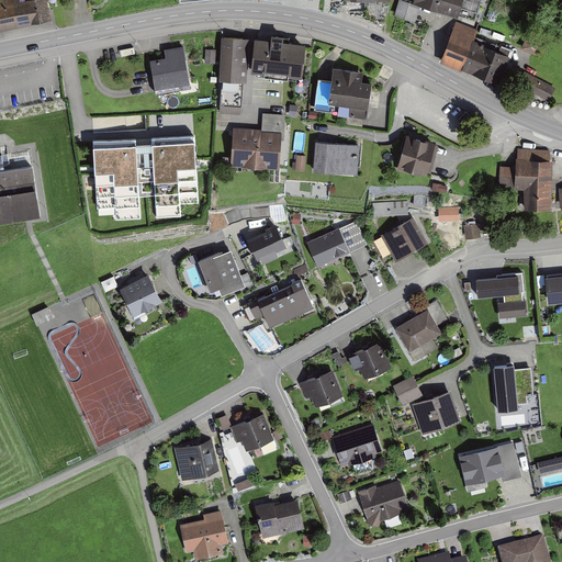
[(0,0),(0,29),(32,23),(32,22),(52,18),(47,0),(0,0)]
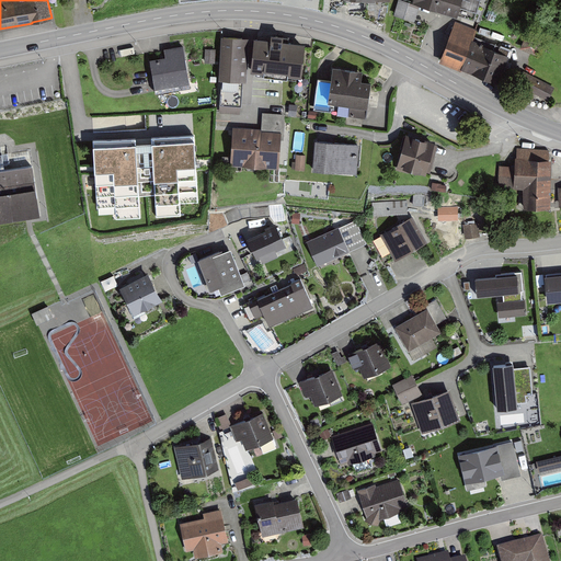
[(421,7),(400,0),(399,0),(393,15),(414,23),(421,7)]
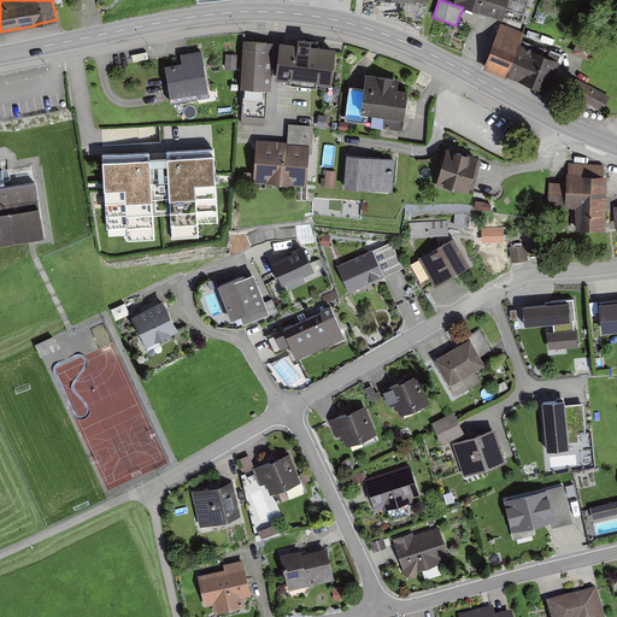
[(456,0),(456,3),(511,21),(511,18),(524,23),(533,0),(532,0),(456,0)]
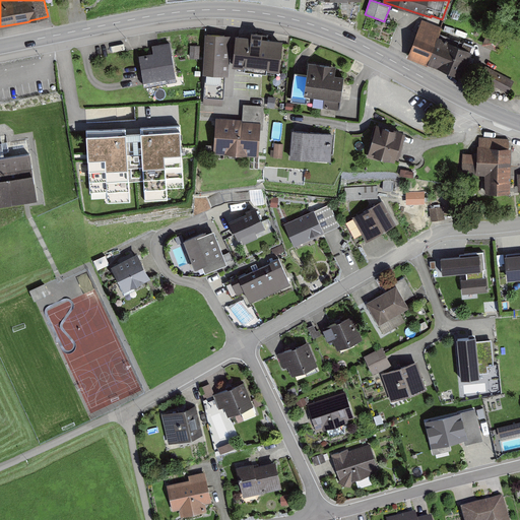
[(421,19),(407,57),(428,65),(429,64),(462,77),(472,50),(439,37),(443,27),(421,19)]
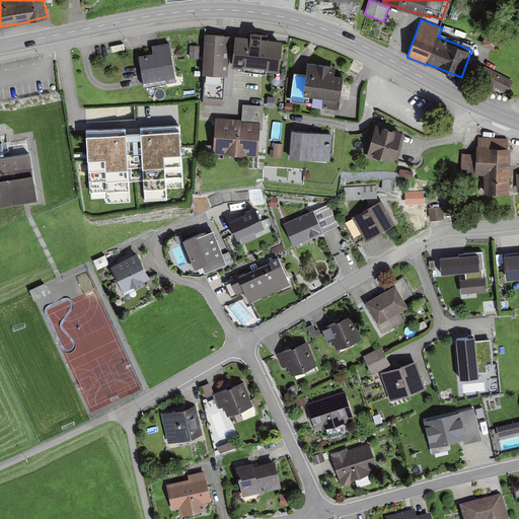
[(230,35),(206,34),(204,98),(223,99),(224,76),(228,77),(230,35)]
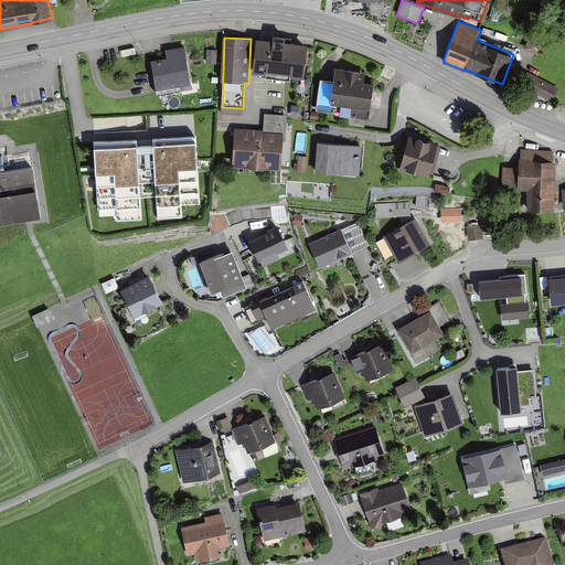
[(309,44),(259,39),(256,73),(306,77),(309,44)]
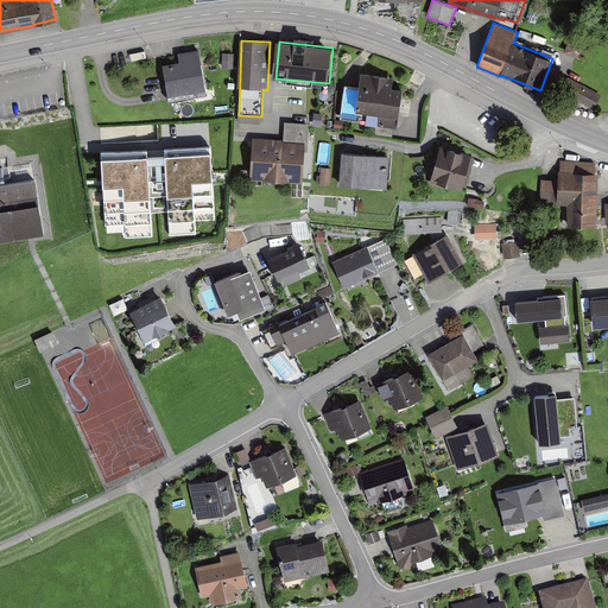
[(179,62),(164,64),(169,96),(206,90),(200,49),(178,52),(179,62)]
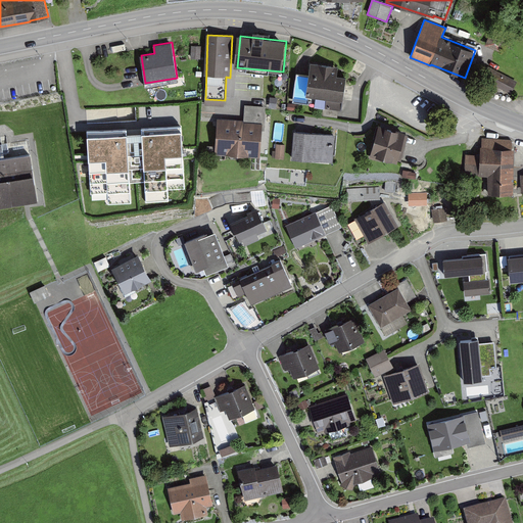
[(193,45),(193,58),(202,58),(202,45),(193,45)]
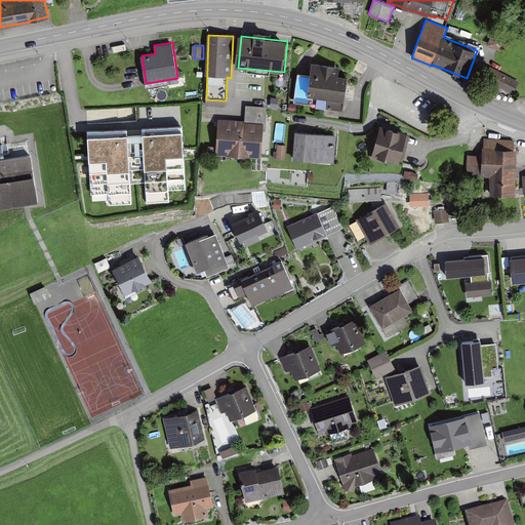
[(340,67),(314,64),(309,95),(327,97),(326,108),(344,110),(349,77),(339,76),(340,67)]
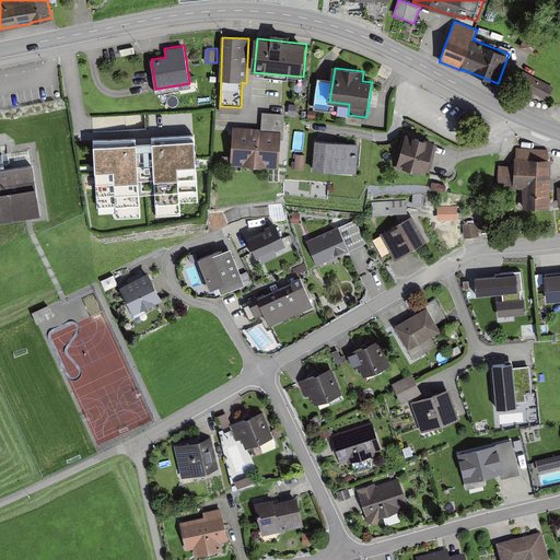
[(551,84),(526,73),(520,88),(545,100),(551,84)]
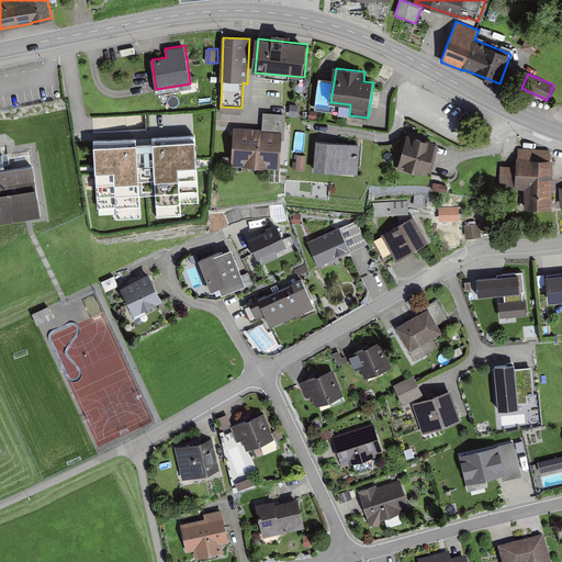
[(262,128),(282,131),(281,142),(284,142),(285,113),(263,112),(262,128)]
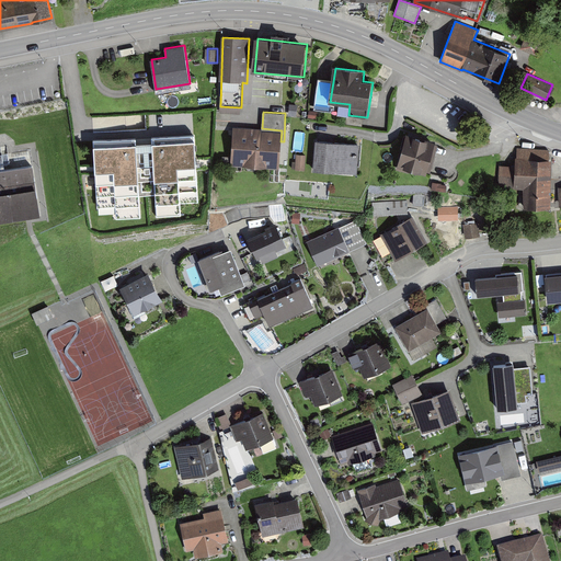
[(233,127),(230,165),(279,169),(281,141),(282,130),(262,128),(233,127)]
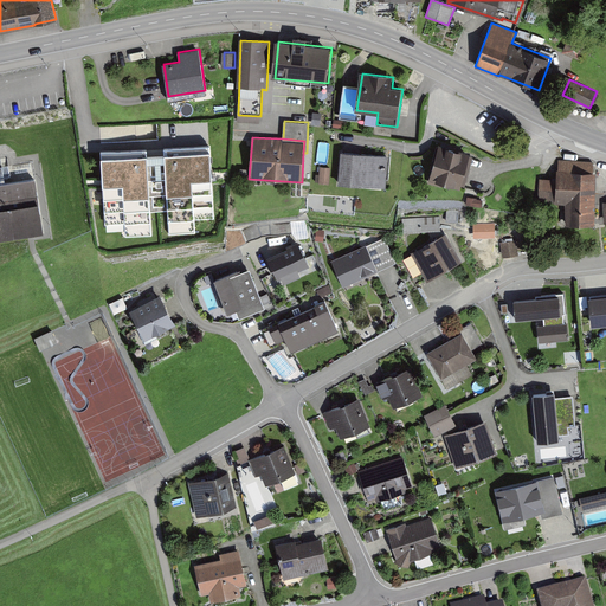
[(474,155),(442,146),(432,181),(464,189),(474,155)]
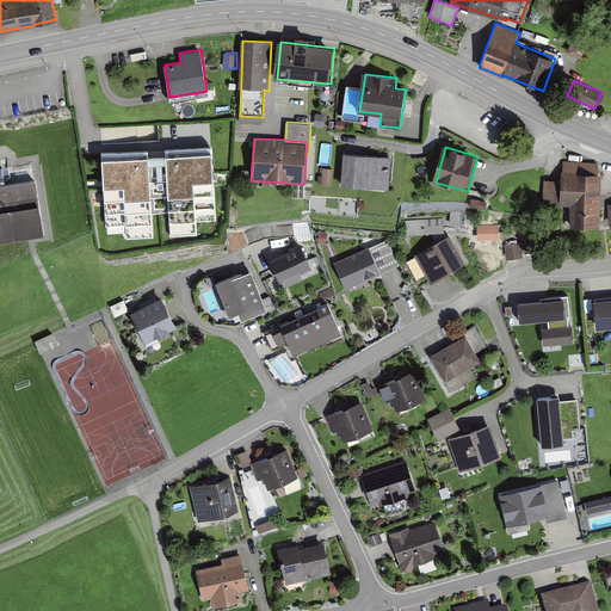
[(148,150),(102,153),(105,226),(125,224),(127,239),(154,238),(153,214),(170,214),(171,236),(197,235),(197,222),(216,221),(213,148),(165,150),(165,158),(148,159),(148,150)]
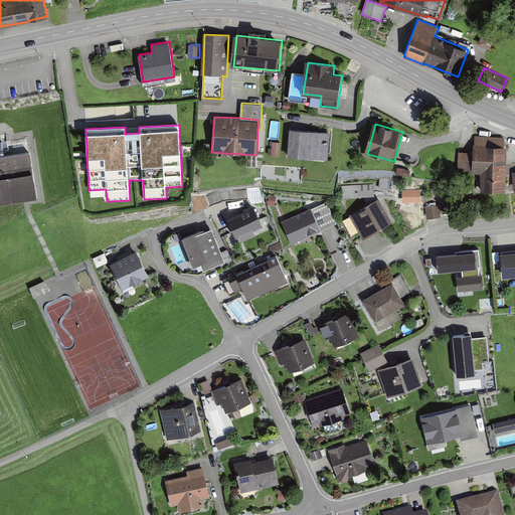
[(332,132),(291,130),(290,159),(330,161),(332,132)]
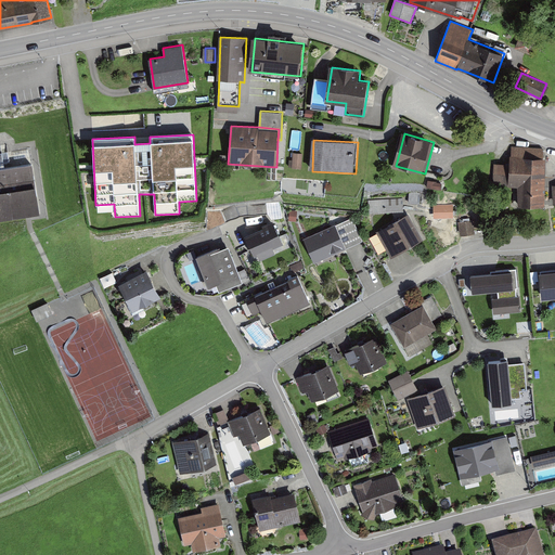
[(511,162),(494,162),(494,183),(519,184),(518,205),(545,205),(547,147),(512,146),(511,162)]
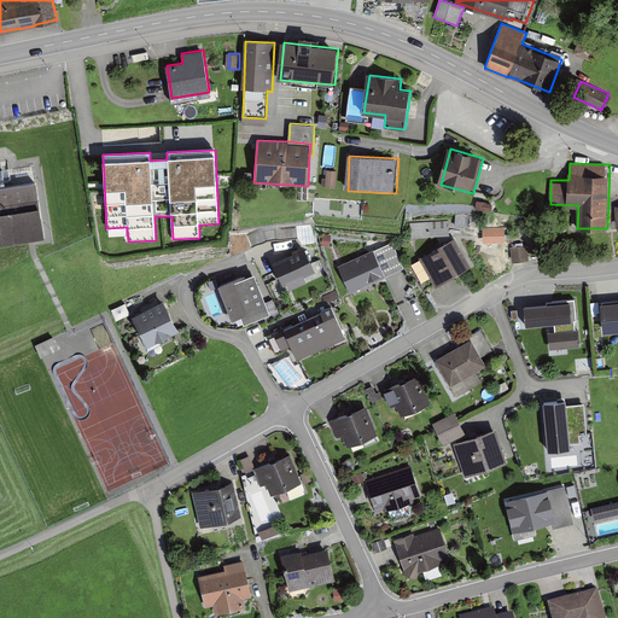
[(334,188),(338,170),(328,169),(326,187),(334,188)]
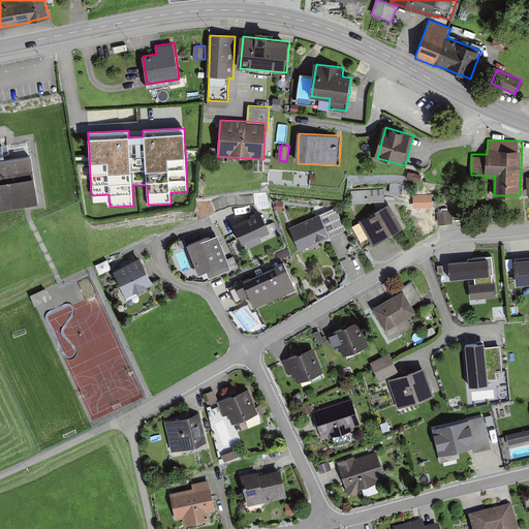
[(0,210),(39,205),(33,157),(5,161),(3,146),(0,146),(0,210)]
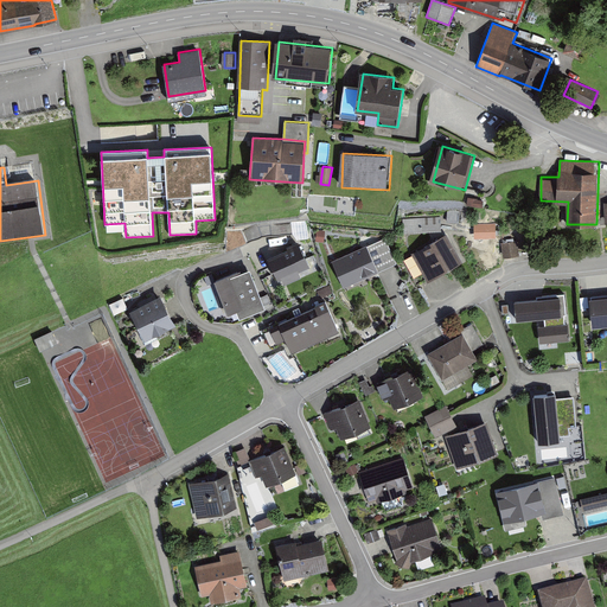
[(470,197),(468,204),(486,206),(487,199),(470,197)]
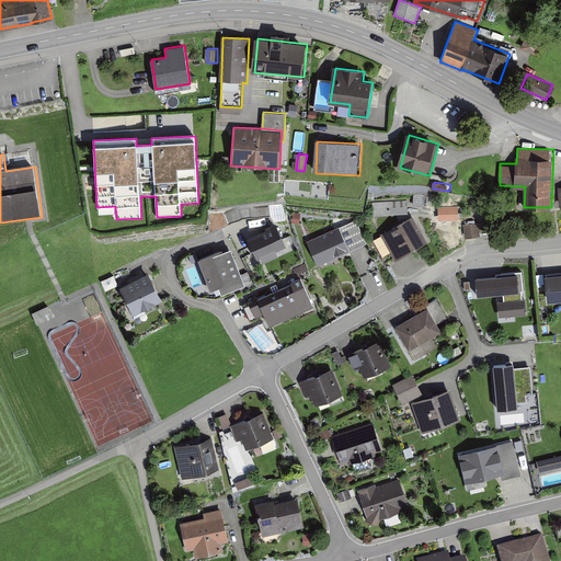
[(437,212),(438,228),(454,227),(453,210),(437,212)]
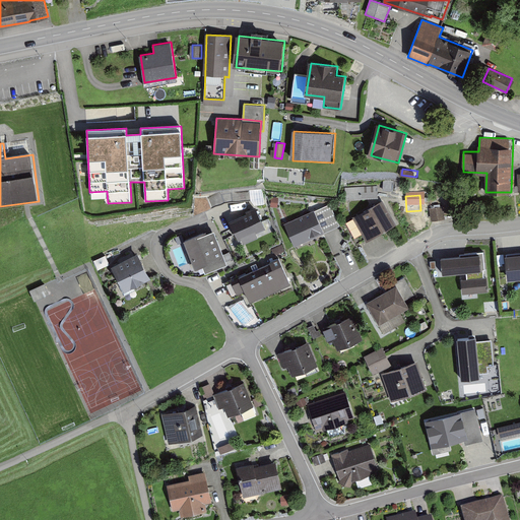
[(384,201),(352,217),(366,243),(397,225),(384,201)]
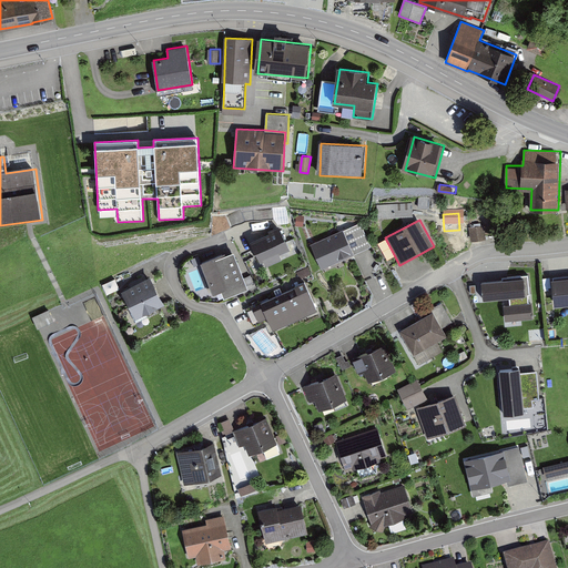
[(484,226),(472,229),(474,241),(486,239),(484,226)]
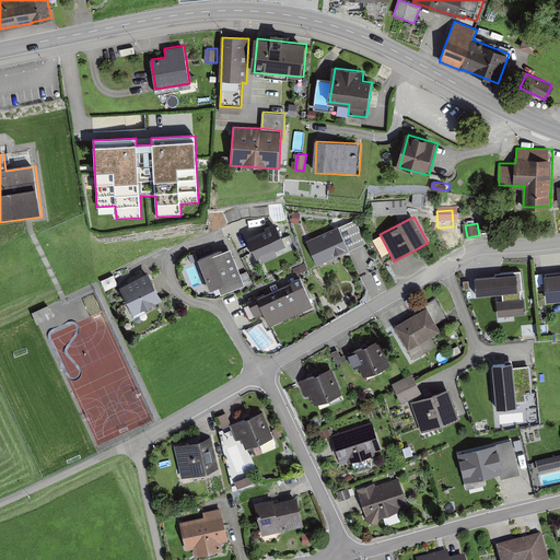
[(339,226),(307,241),(318,265),(364,244),(356,224),(341,232),(339,226)]
